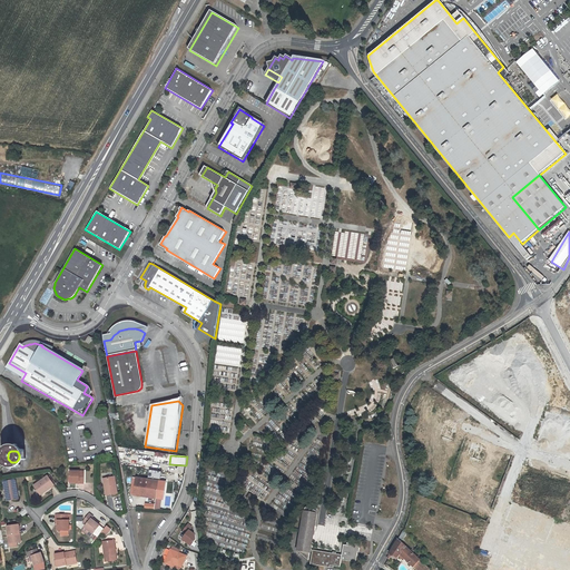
[(71,482),(81,482),(81,483),(86,483),(86,472),(71,472),(71,482)]
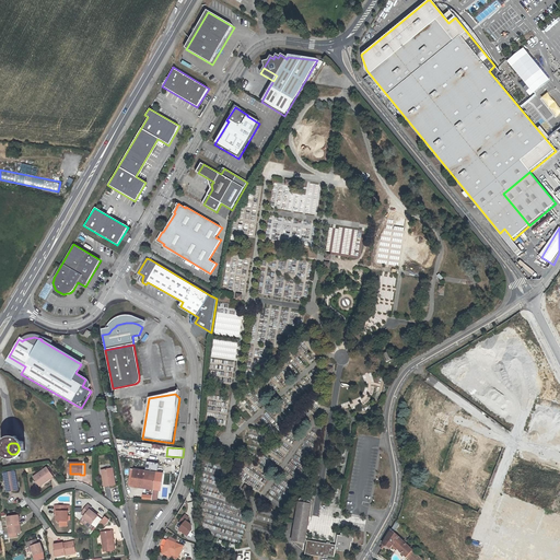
[(39,487),(53,478),(47,468),(33,478),(39,487)]
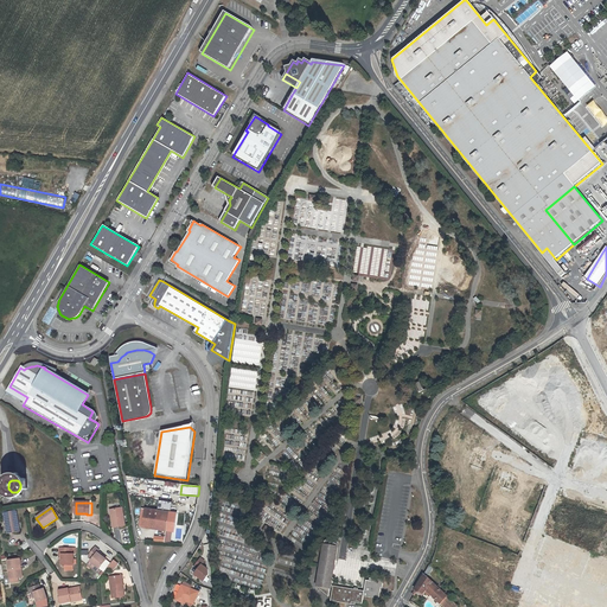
[(126,526),(122,509),(109,511),(114,529),(126,526)]
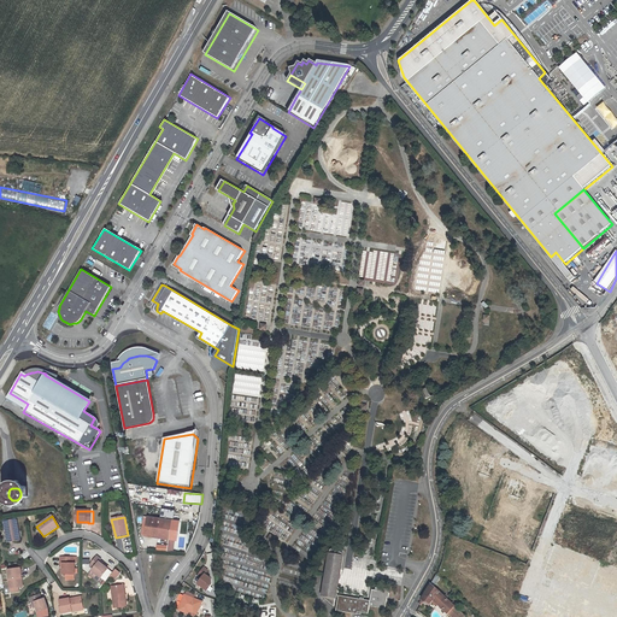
[(145,536),(169,540),(171,521),(147,517),(145,536)]
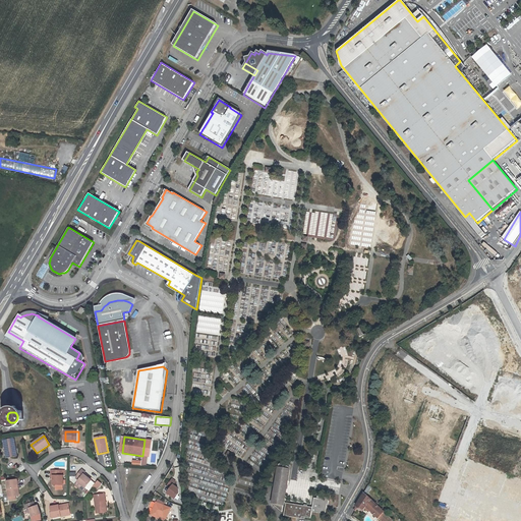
[(3,442),(6,458),(16,456),(13,440),(3,442)]
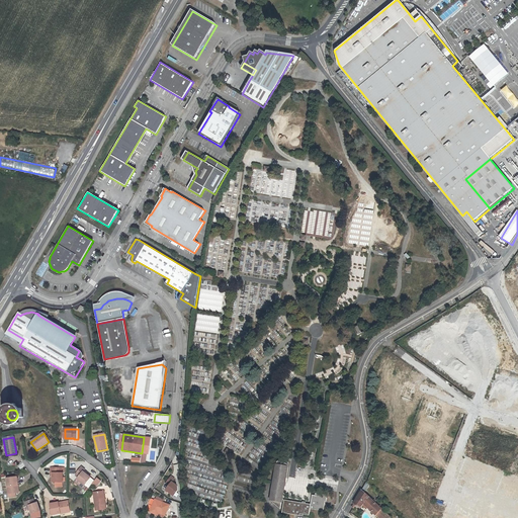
[(517,477),(466,456),(459,480),(517,503),(517,477)]
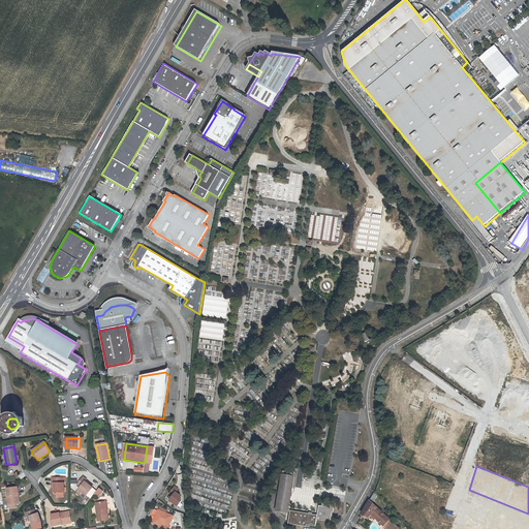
[(283,472),(277,510),(278,511),(287,518),(294,475),(294,474),(293,473),(292,473),(290,473),(289,474),(289,475),(288,475),(289,473),(289,472),(288,471),(286,470),(285,470),(284,471),(283,472)]
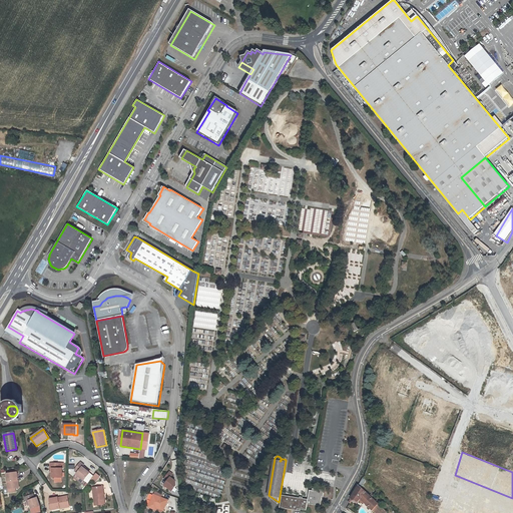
[(53,470),(53,474),(53,479),(55,479),(63,479),(62,470),(65,469),(64,464),(61,465),(51,465),(51,470),(53,470)]
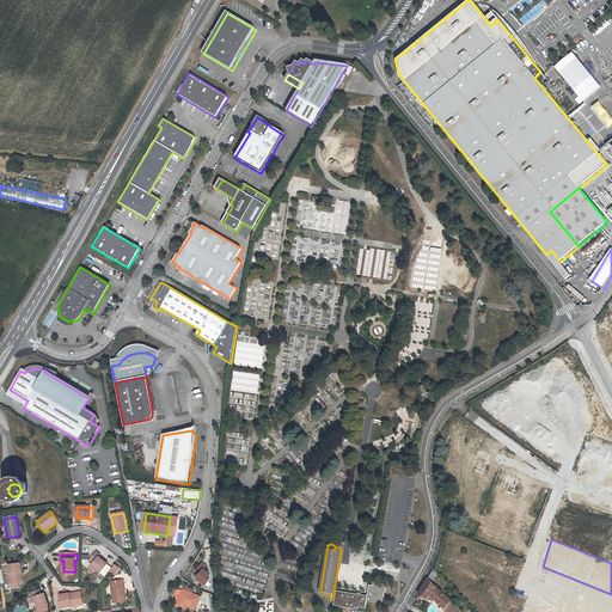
[(91,567),(101,574),(106,565),(103,562),(98,558),(99,557),(101,556),(97,554),(91,562),(93,563),(91,567)]
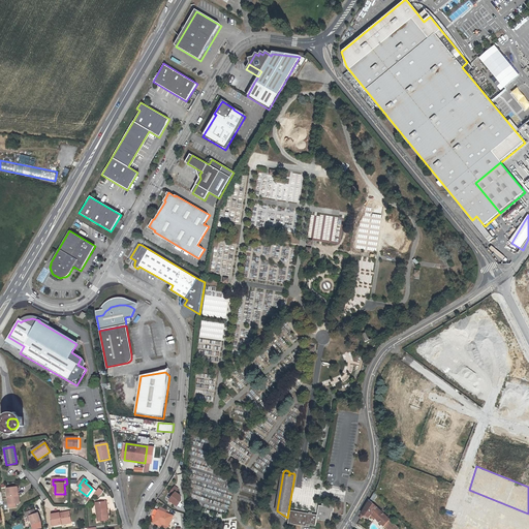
[(6,489),(9,504),(17,503),(20,502),(18,487),(6,489)]
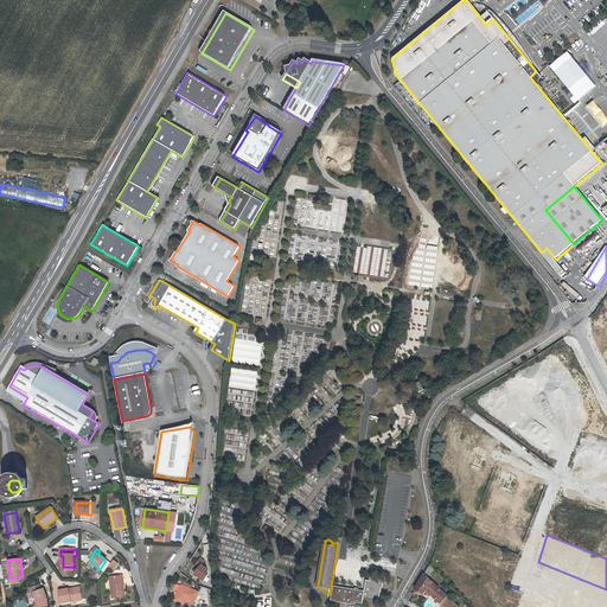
[(199,570),(196,575),(205,581),(210,575),(209,569),(203,566),(205,561),(202,558),(196,567),(199,570)]
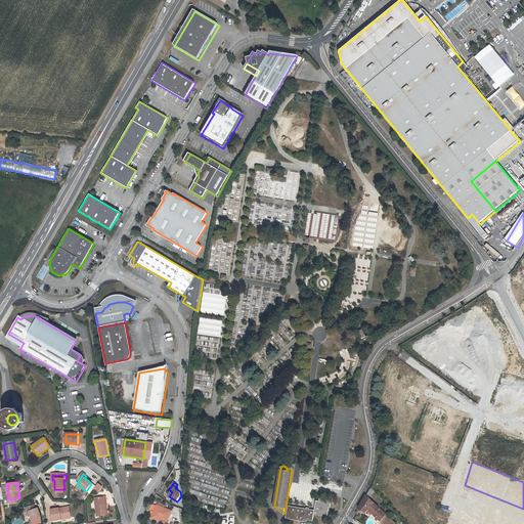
[(86,491),(78,485),(76,487),(84,493),(86,491)]
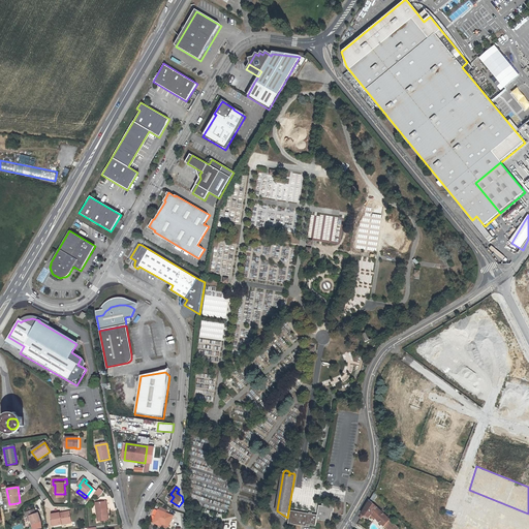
[(390,520),(370,500),(363,514),(369,518),(371,517),(373,519),(374,517),(376,519),(384,526),(390,520)]
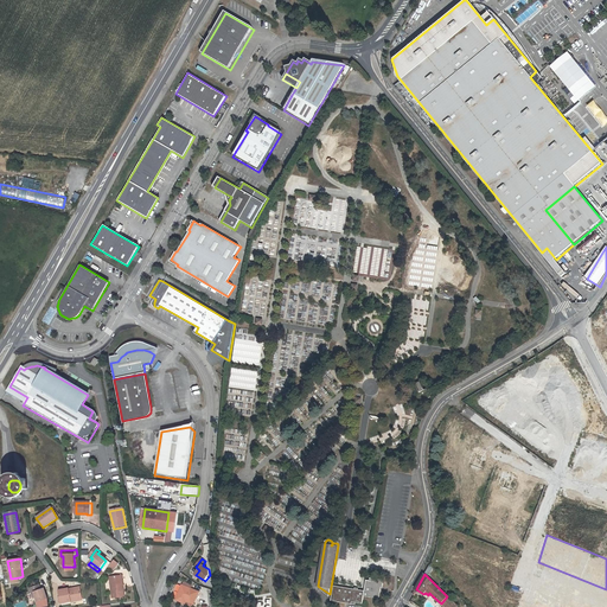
[(110,576),(113,599),(125,596),(122,575),(110,576)]
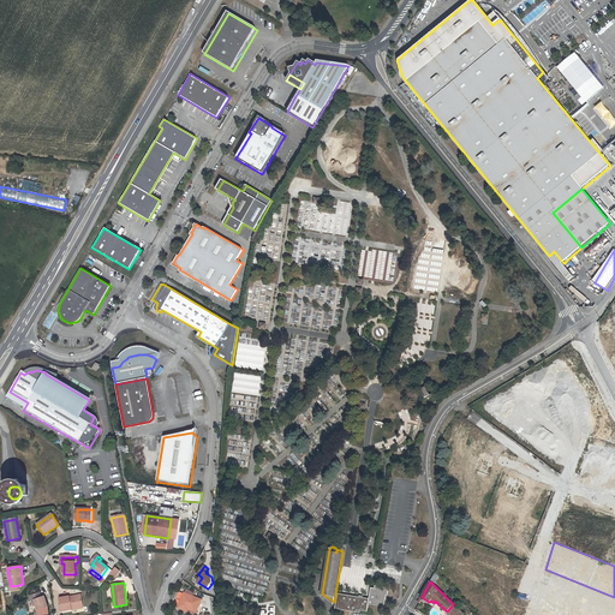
[(354,613),(356,613),(357,610),(368,613),(369,604),(384,607),(387,595),(388,595),(389,589),(377,586),(376,589),(371,587),(370,599),(358,597),(354,613)]
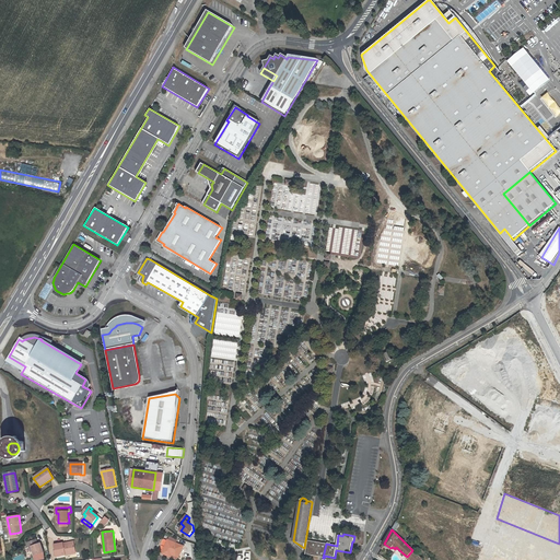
[(32,547),(34,551),(35,556),(45,552),(42,543),(38,544),(37,540),(28,543),(31,547),(32,547)]
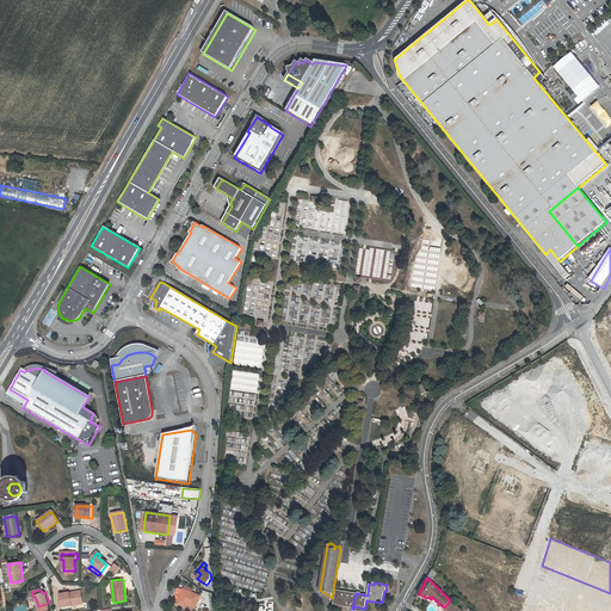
[(184,596),(180,605),(186,608),(187,606),(195,609),(201,597),(184,590),(181,594),(184,596)]
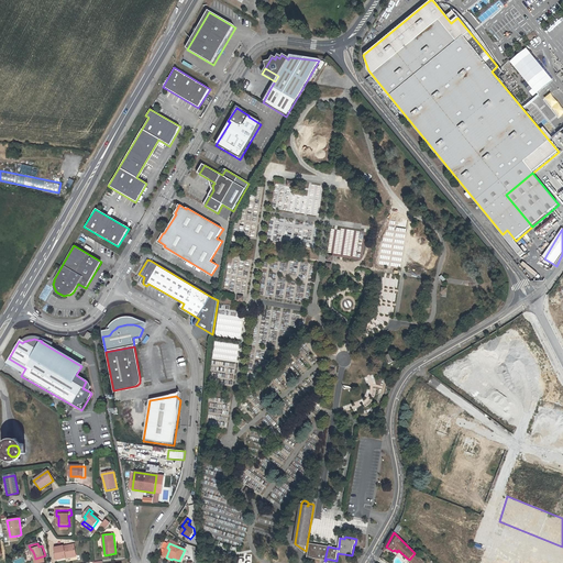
[(309,543),(307,558),(324,561),(328,547),(309,543)]
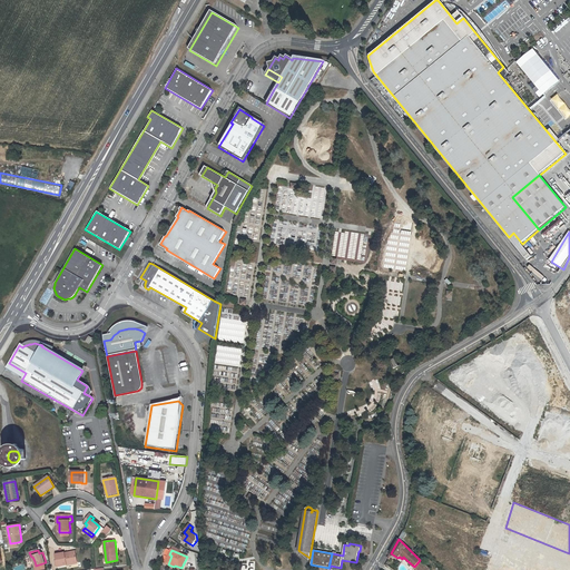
[(75,553),(65,557),(64,553),(55,556),(57,567),(66,564),(66,567),(77,564),(75,553)]
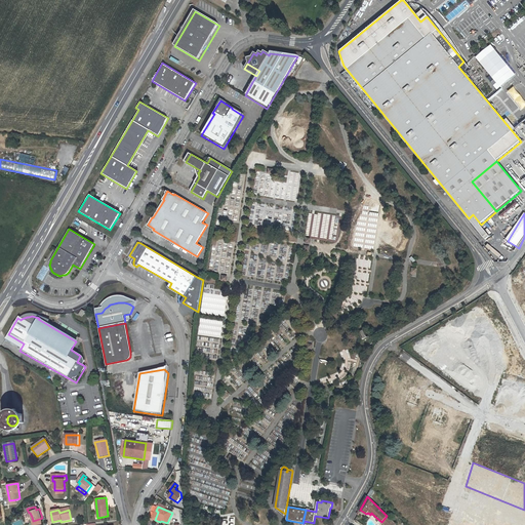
[(487,524),(455,513),(450,524),(487,524)]
